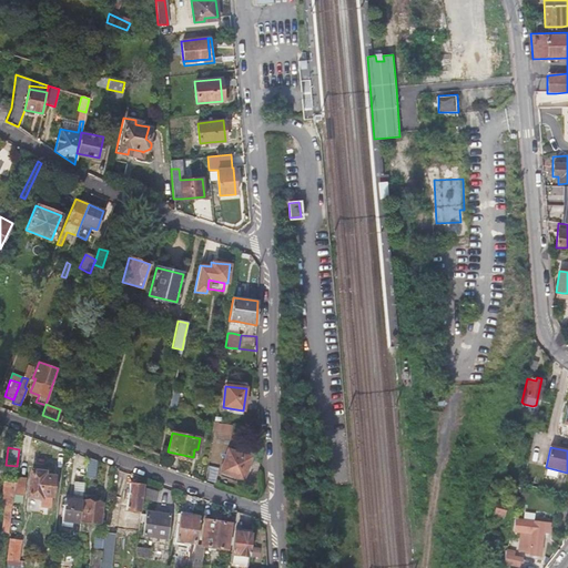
[(227,450),(221,472),(243,478),(250,457),(227,450)]
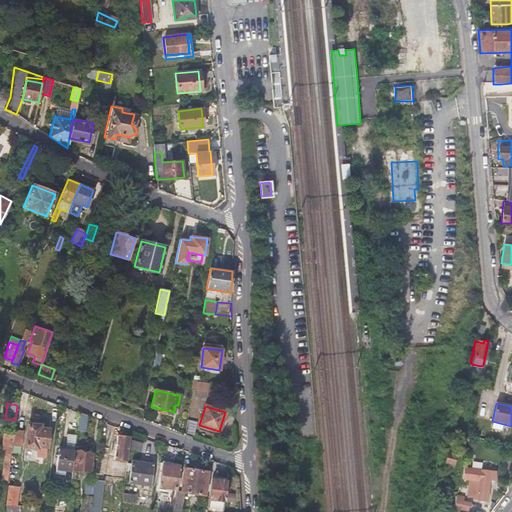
[(78,412),(76,427),(84,428),(85,415),(78,412)]
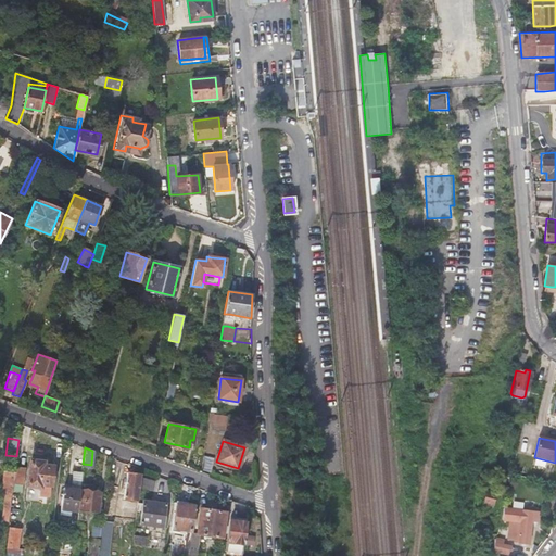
[(42,462),(28,460),(25,485),(39,488),(40,484),(52,485),(54,466),(42,465),(42,462)]
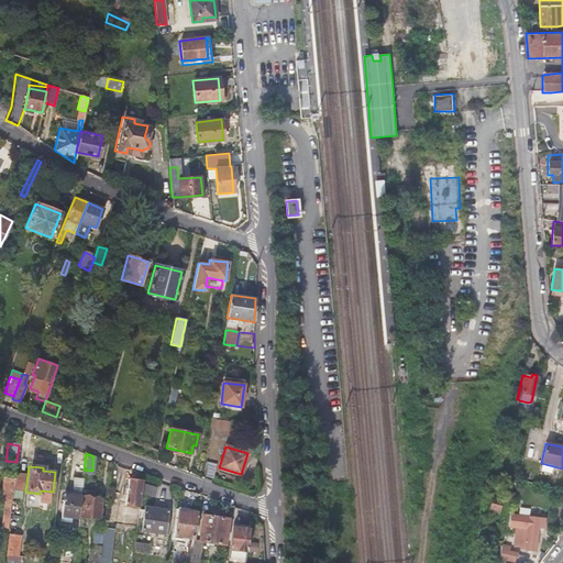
[(4,468),(3,476),(14,478),(15,472),(15,470),(4,468)]
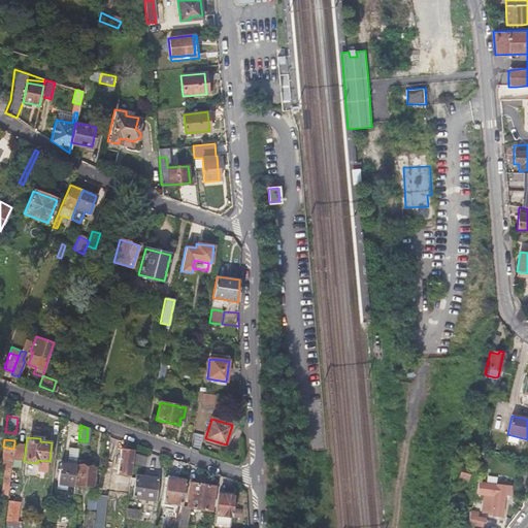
[(13,449),(12,459),(22,460),(24,443),(14,442),(13,449)]
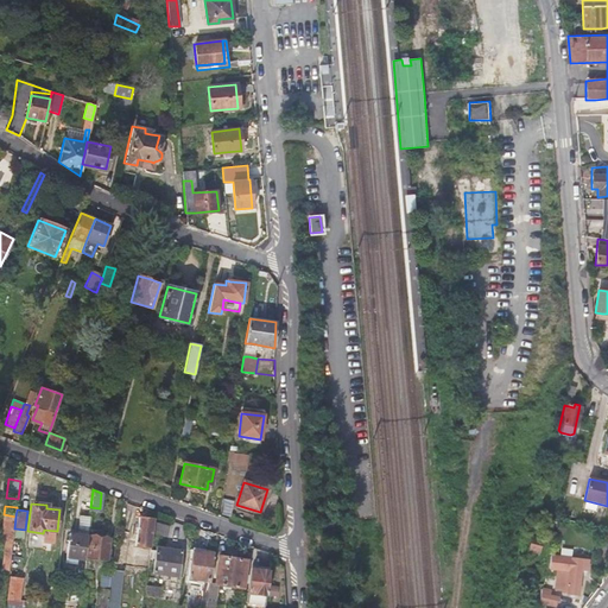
[(7,537),(13,538),(14,529),(16,517),(4,514),(1,536),(7,537)]
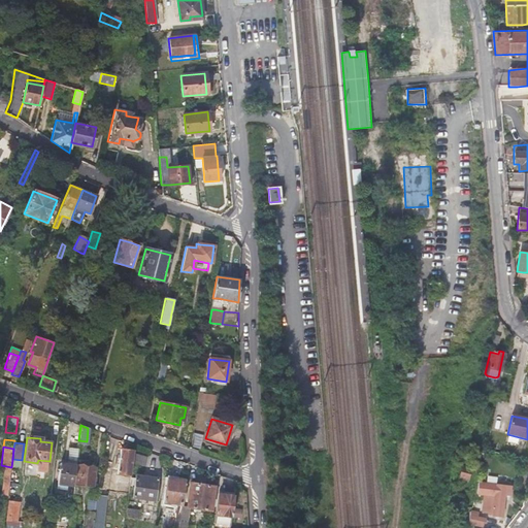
[(60,463),(57,485),(66,486),(73,487),(73,484),(75,465),(77,450),(69,449),(67,464),(60,463)]
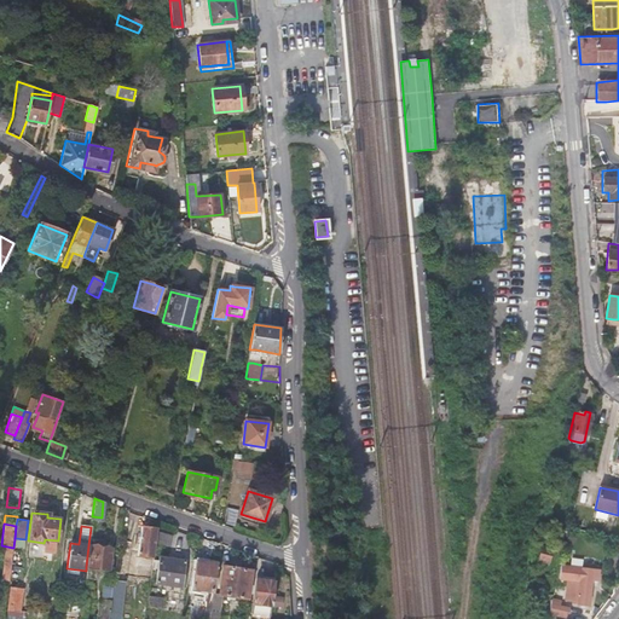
[(156,531),(156,530),(140,527),(137,556),(138,556),(137,565),(151,567),(155,541),(156,531)]
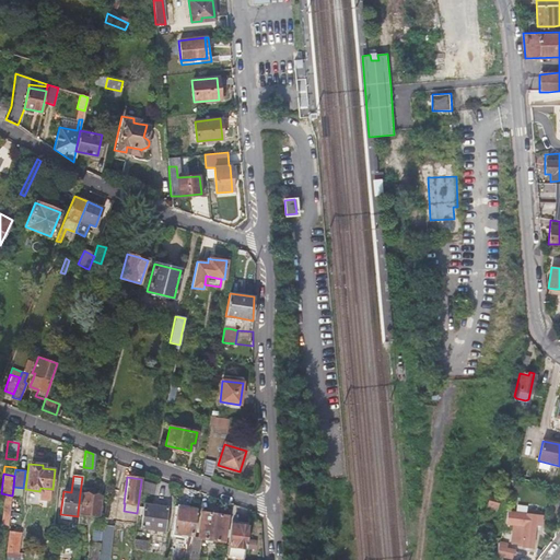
[(155,483),(141,480),(140,489),(154,492),(155,483)]
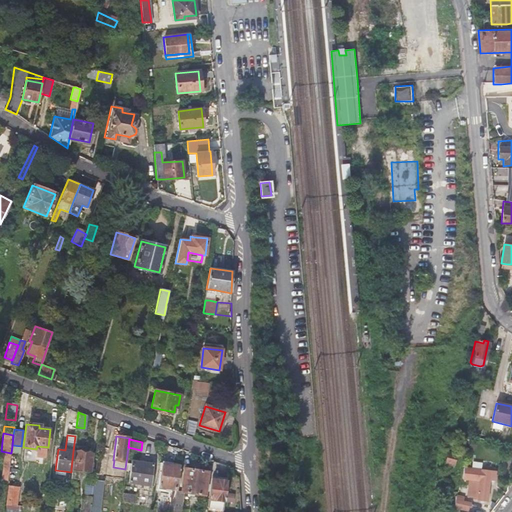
[(478,442),(470,440),(468,450),(474,451),(477,449),(478,442)]
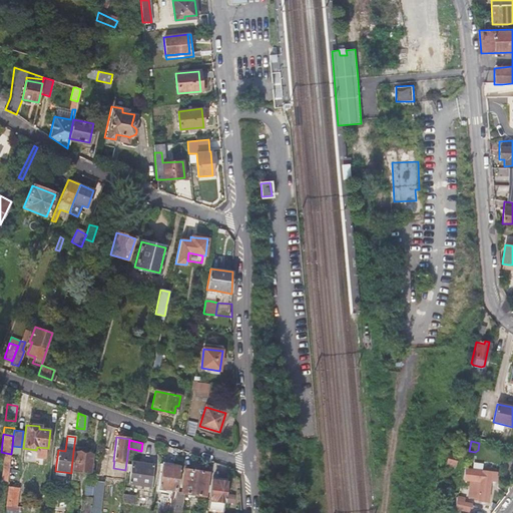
[(92,455),(73,452),(71,470),(72,470),(71,478),(78,480),(79,471),(90,472),(92,455)]
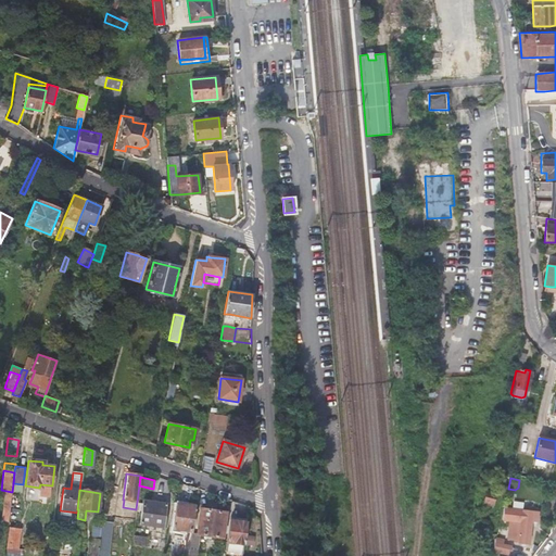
[(489,491),(488,501),(495,503),(497,493),(489,491)]
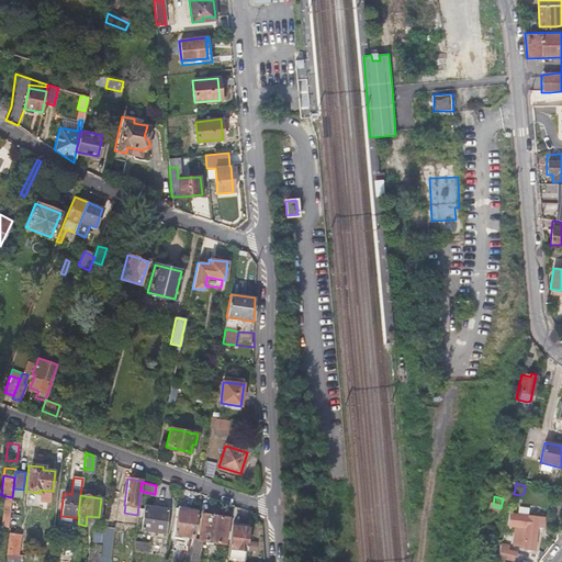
[(145,506),(142,529),(164,532),(167,509),(145,506)]
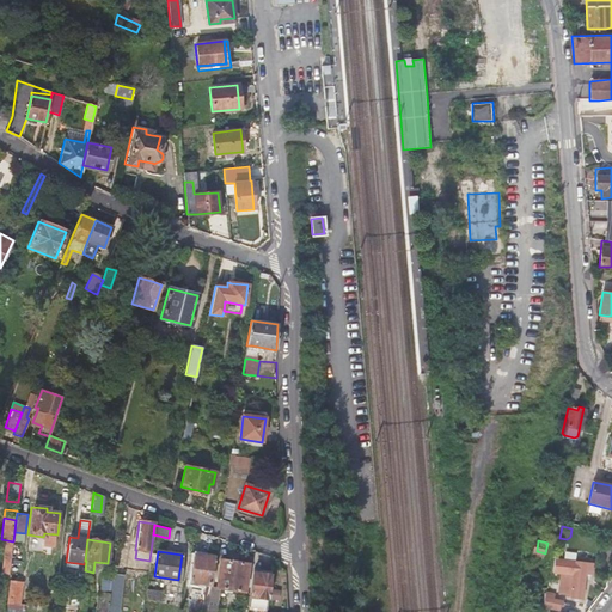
[(210,586),(214,560),(193,556),(189,582),(206,585),(210,586)]
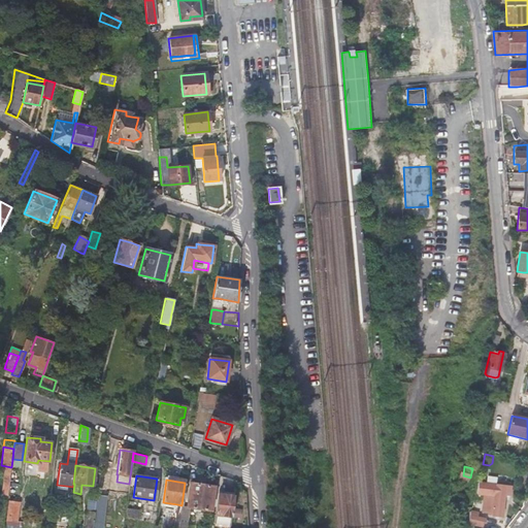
[(187,506),(190,507),(209,510),(213,486),(190,483),(187,506)]
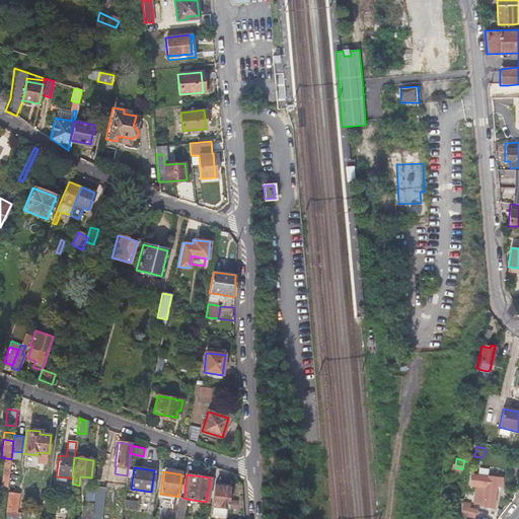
[(477,475),(476,487),(478,487),(476,504),(485,505),(484,507),(494,508),(496,487),(502,487),(503,477),(497,477),(477,475)]
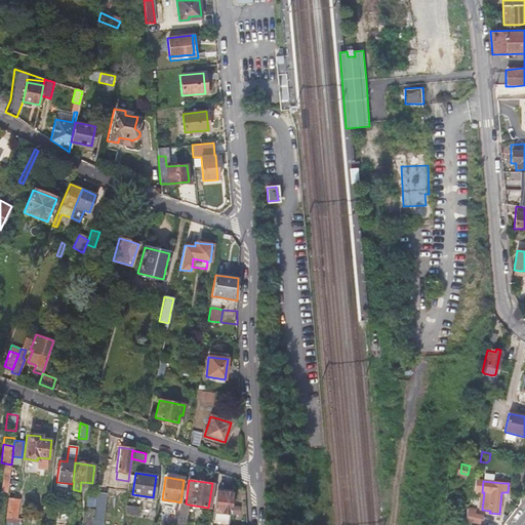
[(233,492),(226,491),(216,490),(212,519),(229,521),(231,506),(233,492)]
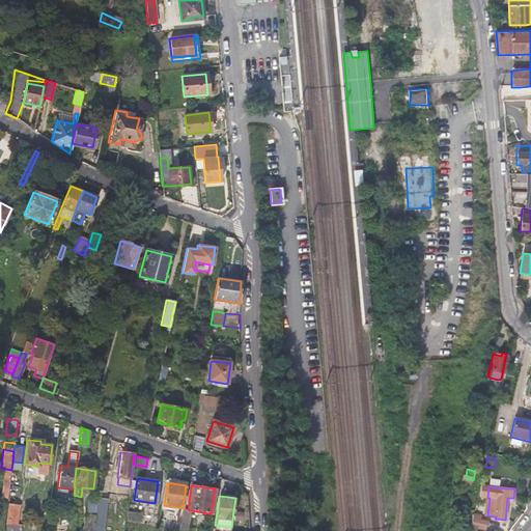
[(85,530),(92,530),(93,527),(94,514),(96,499),(96,498),(90,497),(85,530)]
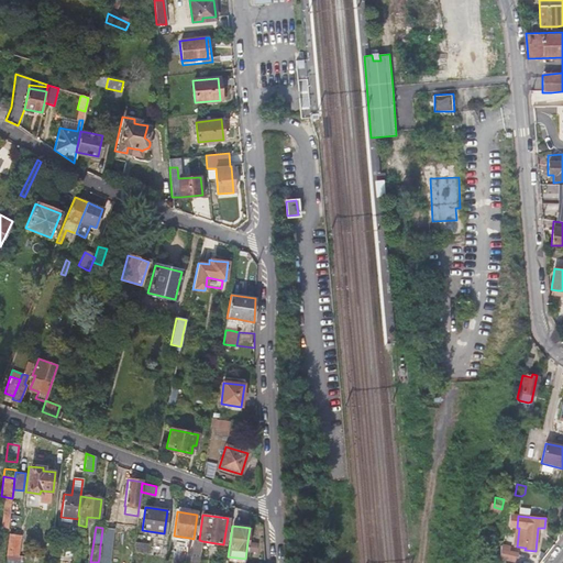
[(99,559),(109,560),(113,530),(102,529),(100,545),(99,559)]
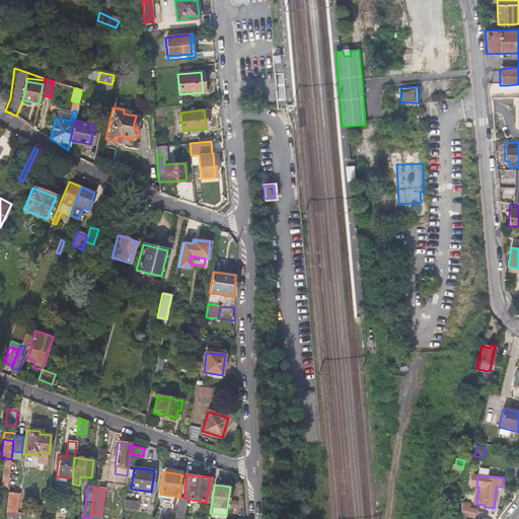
[(9,492),(6,510),(16,511),(18,493),(9,492)]
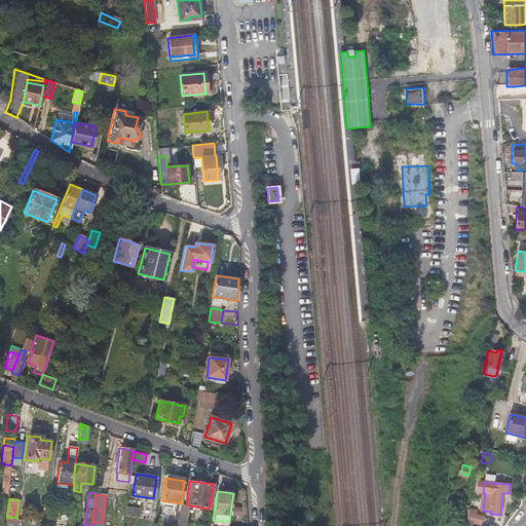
[(186,525),(189,505),(186,504),(181,504),(179,521),(178,525),(186,525)]
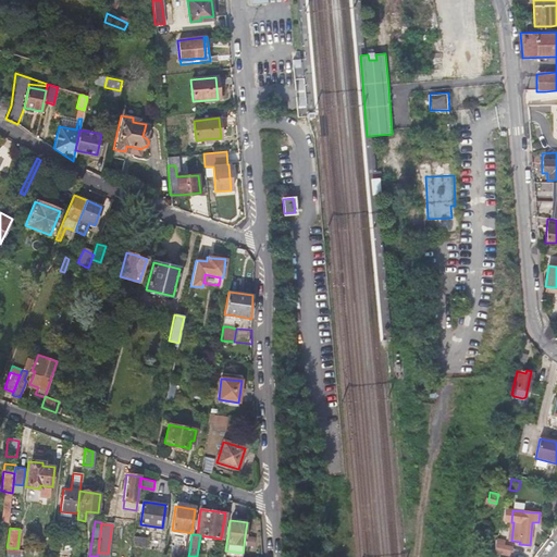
[(133,536),(132,545),(147,547),(148,539),(133,536)]
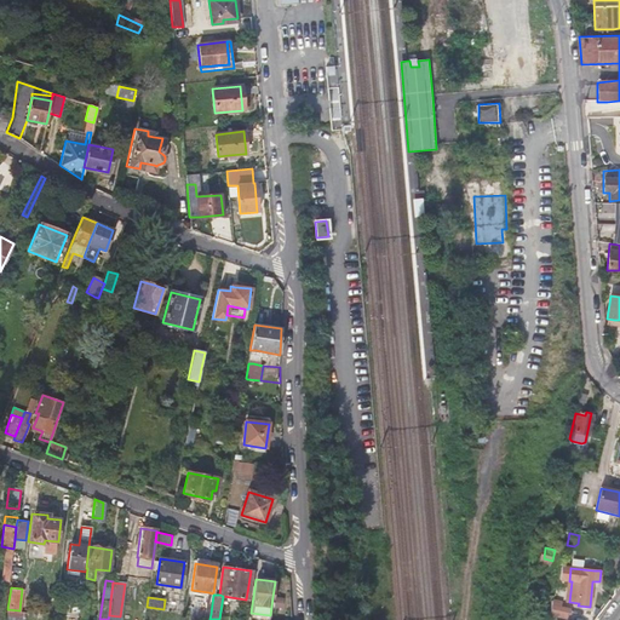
[(56,602),(55,612),(64,613),(65,603),(56,602)]
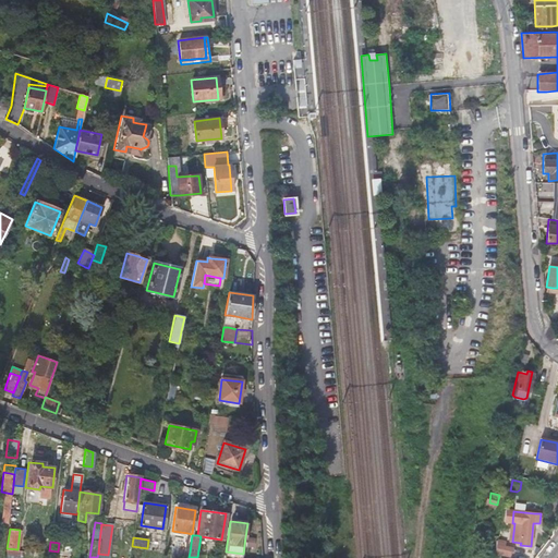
[(508,544),(498,542),(495,557),(497,557),(511,557),(513,550),(507,549),(508,544)]
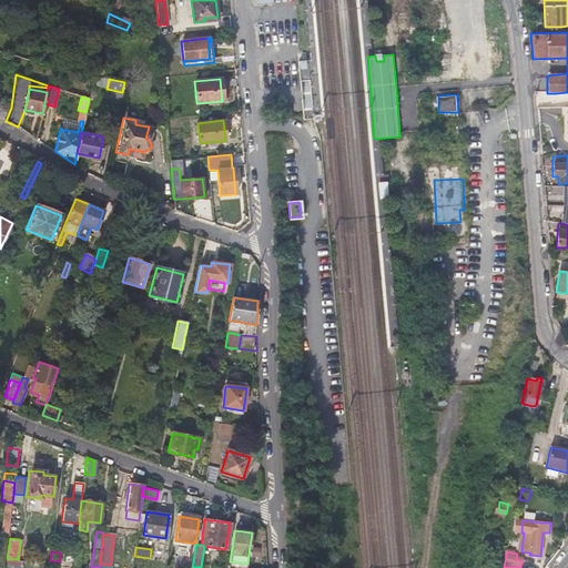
[(22,567),(23,560),(18,559),(7,558),(4,567),(22,567)]
